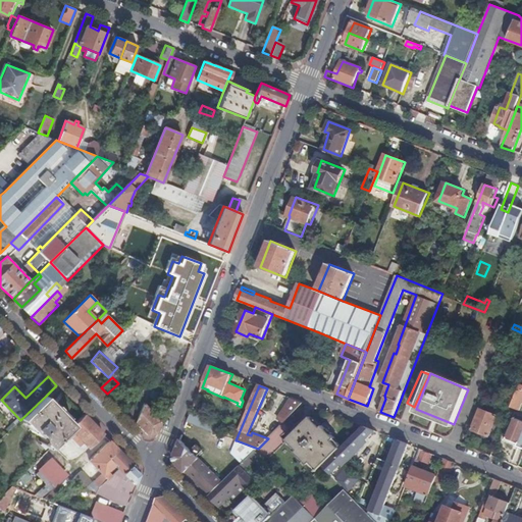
[(521,392),(518,390),(511,407),(520,411),(521,405),(521,392)]
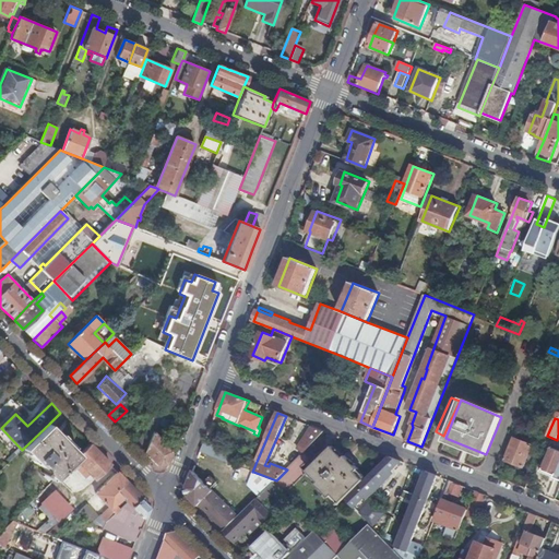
[(49,424),(24,448),(54,479),(63,471),(72,462),(75,460),(80,455),(49,424)]
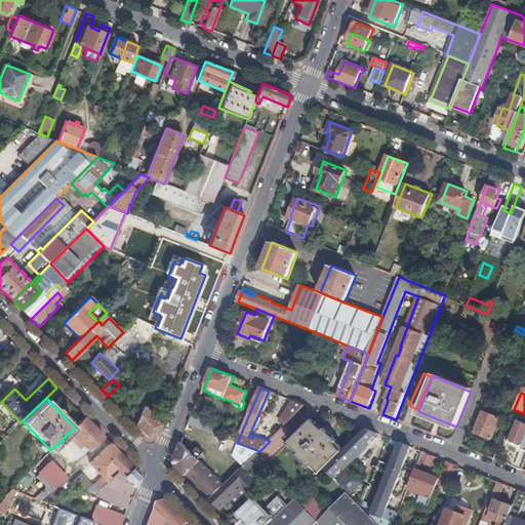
[(306,405),(293,400),(289,412),(286,419),(289,421),(306,405)]
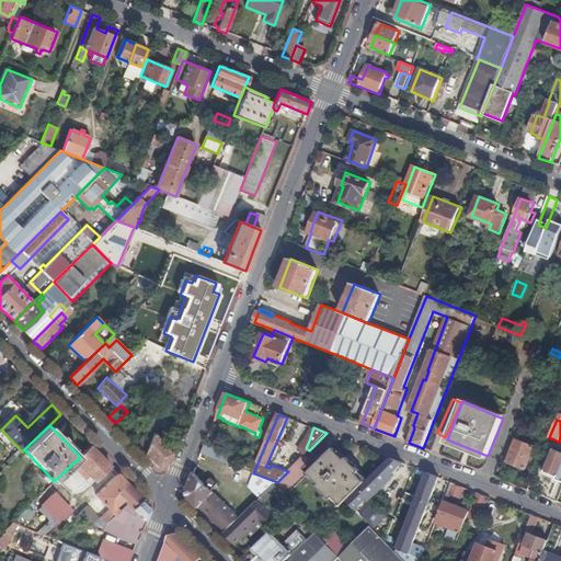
[(168,465),(173,451),(155,433),(146,454),(159,467),(168,465)]
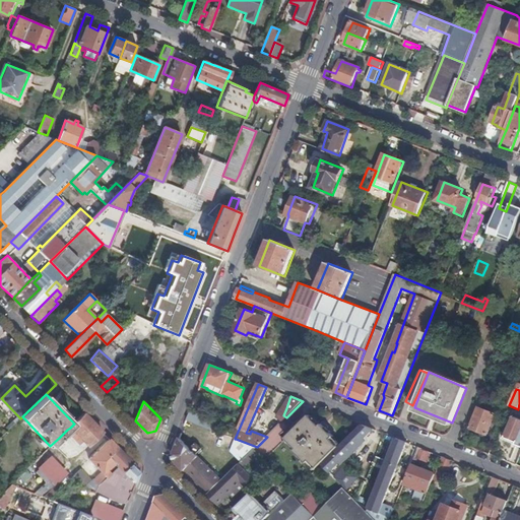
[(478,406),(470,427),(489,434),(497,413),(478,406)]
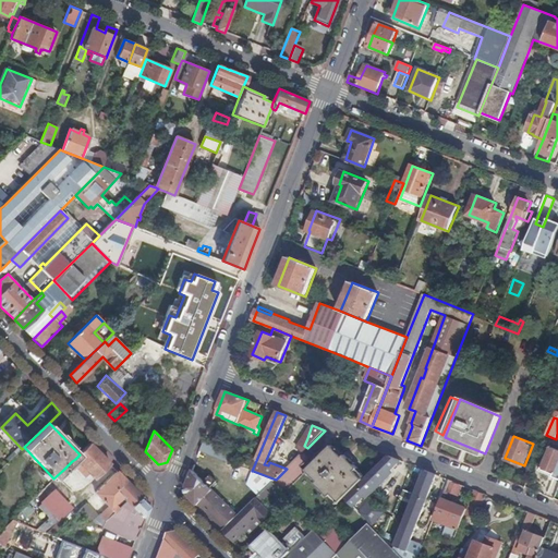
[(102,456),(91,443),(80,455),(75,459),(95,478),(110,463),(102,456)]
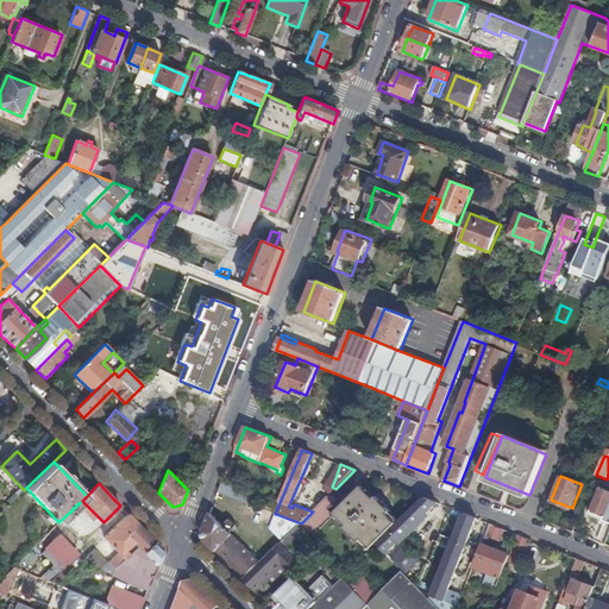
[(253,496),(223,484),(219,493),(251,504),(253,496)]
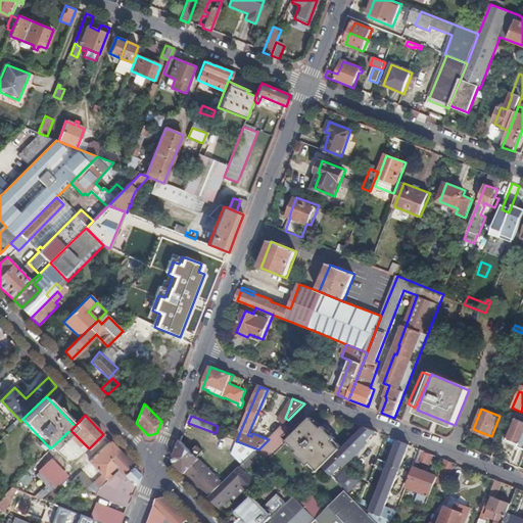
[(324,468),(342,449),(334,442),(337,439),(324,426),(321,429),(311,419),(289,440),(299,450),(296,453),(310,466),(313,464),(320,472),(324,468)]
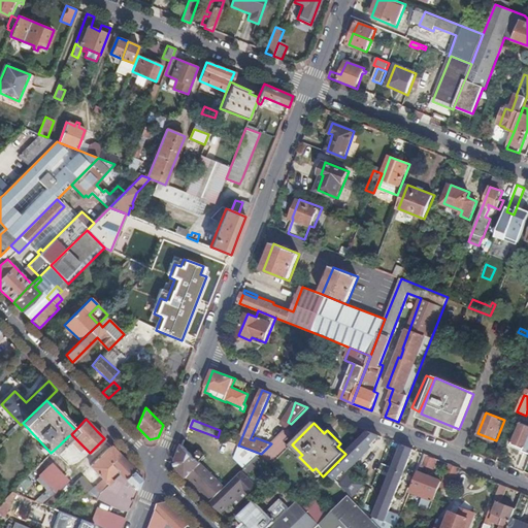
[(524,451),(527,452),(527,426),(521,423),(513,443),(525,449),(524,451)]
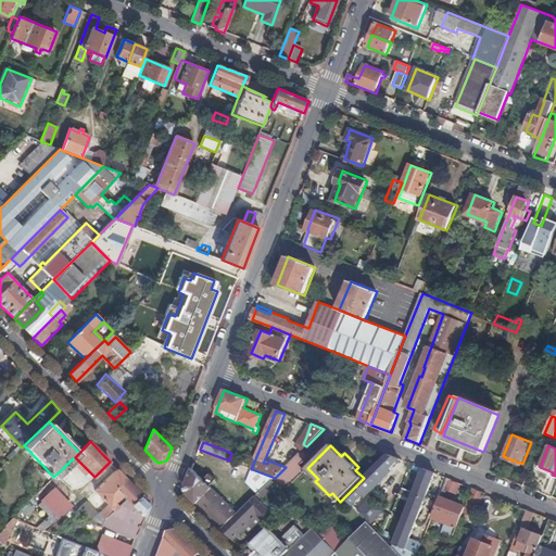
[(400,459),(388,455),(364,478),(344,497),(352,505),(362,496),(364,498),(373,491),(370,489),(400,459)]
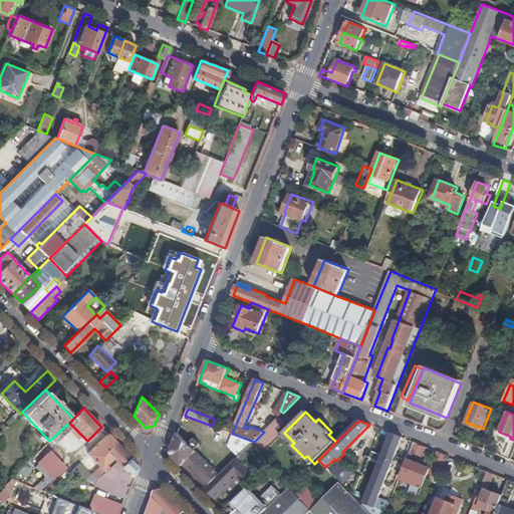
[(189,444),(178,433),(172,449),(174,457),(206,490),(220,476),(194,450),(199,444),(194,439),(189,444)]
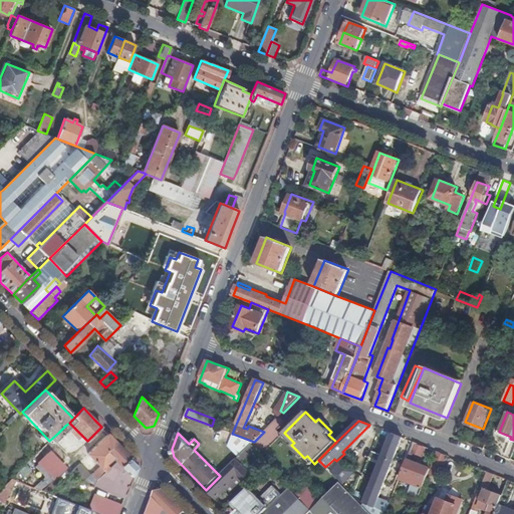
[(254,442),(233,434),(228,446),(239,457),(251,445),(254,442)]
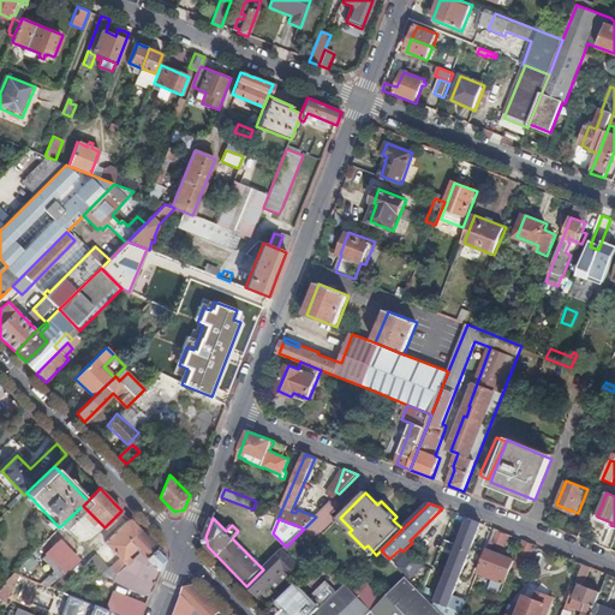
[(482,524),(470,519),(436,605),(445,614),(461,614),(464,611),(451,605),(482,524)]
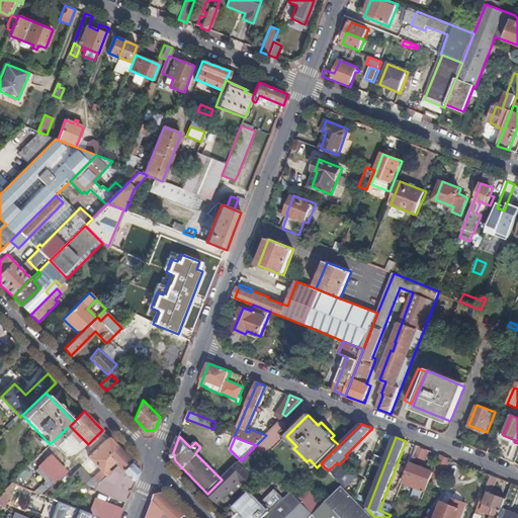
[(123,451),(110,438),(89,458),(102,471),(106,476),(98,485),(105,489),(103,493),(117,500),(126,503),(139,469),(139,466),(123,451)]
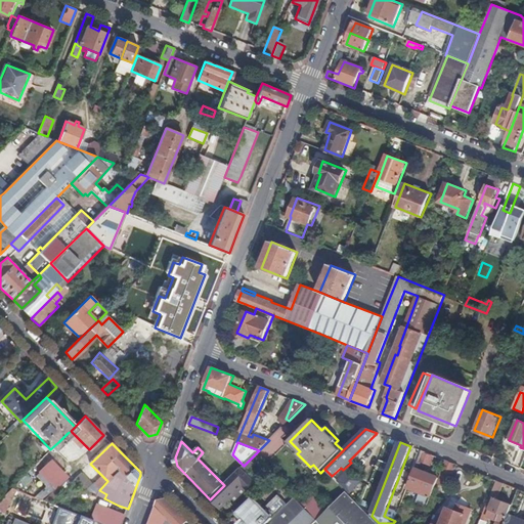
[(256,453),(244,466),(224,485),(210,499),(221,510),(245,486),(248,489),(255,482),(248,474),(262,460),(256,453)]
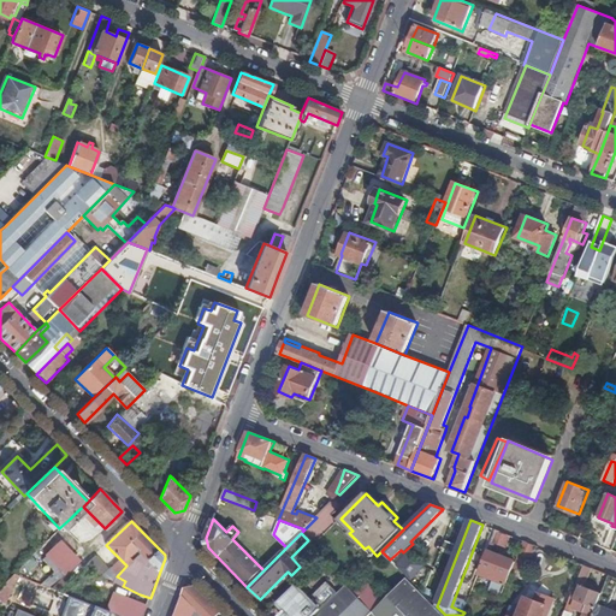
[(537,546),(525,542),(516,562),(514,568),(526,573),(537,546)]
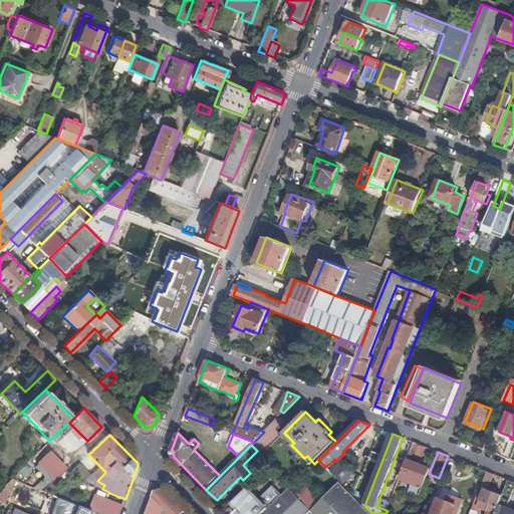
[(48,494),(69,473),(50,453),(39,464),(49,474),(34,488),(48,494)]
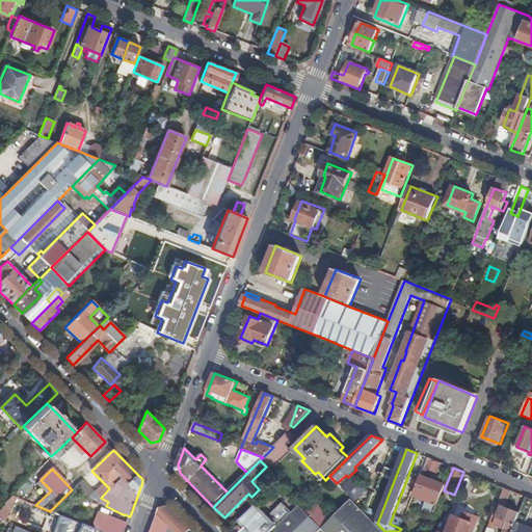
[(422,476),(415,496),(421,498),(424,488),(434,493),(430,504),(437,507),(444,490),(446,485),(422,476)]
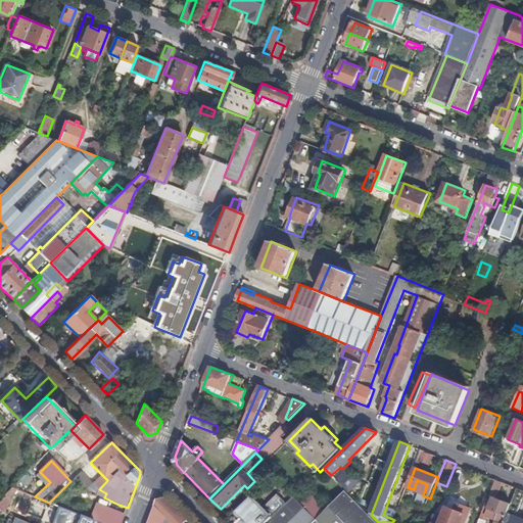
[(26,485),(31,475),(24,472),(19,482),(26,485)]
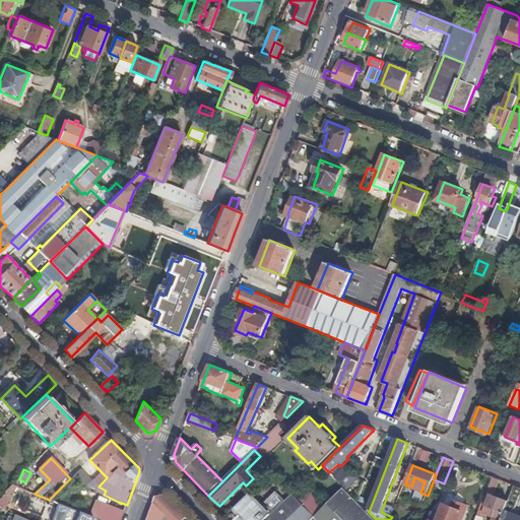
[(81,469),(74,476),(85,486),(91,479),(81,469)]
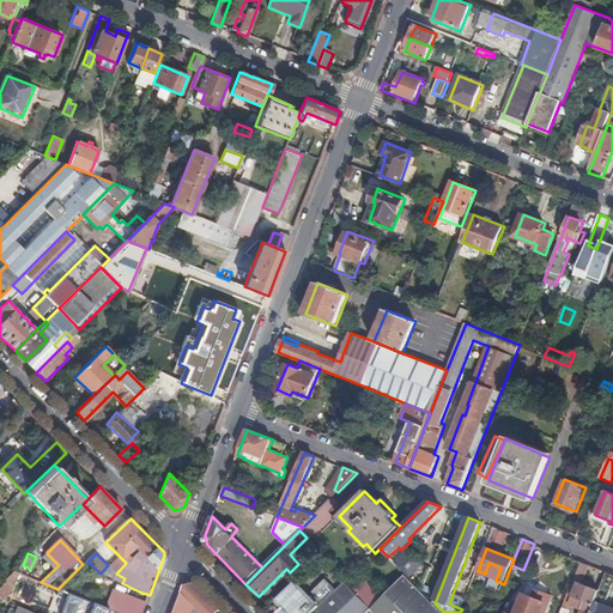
[(126,563),(121,558),(110,568),(116,574),(126,563)]
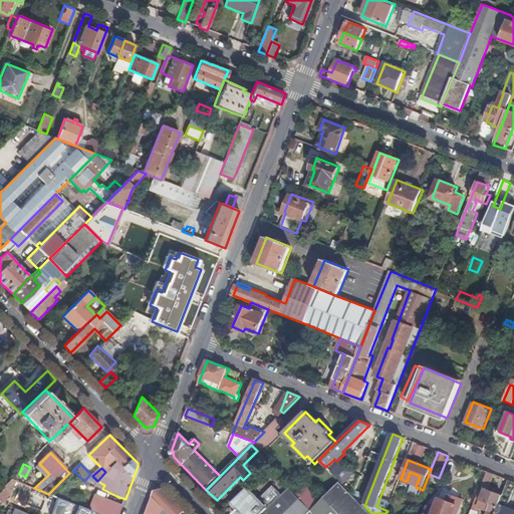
[(495,475),(488,472),(470,513),(477,513),(480,507),(488,510),(486,513),(495,513),(503,496),(494,493),(489,490),(495,475)]
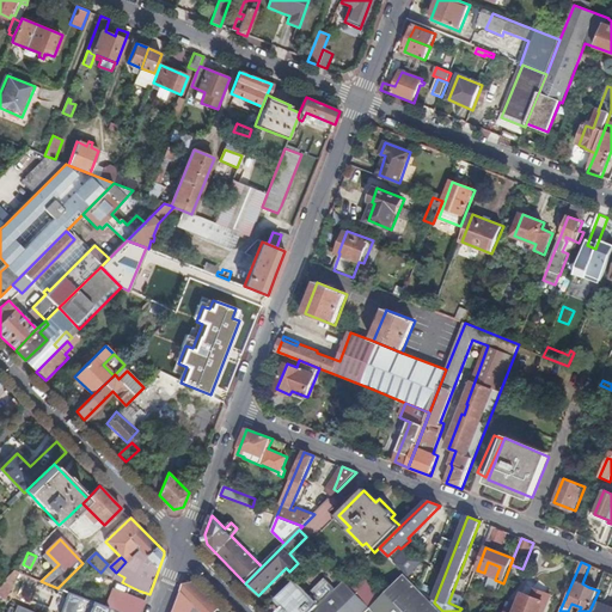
[(595,568),(589,565),(582,583),(588,587),(595,568)]
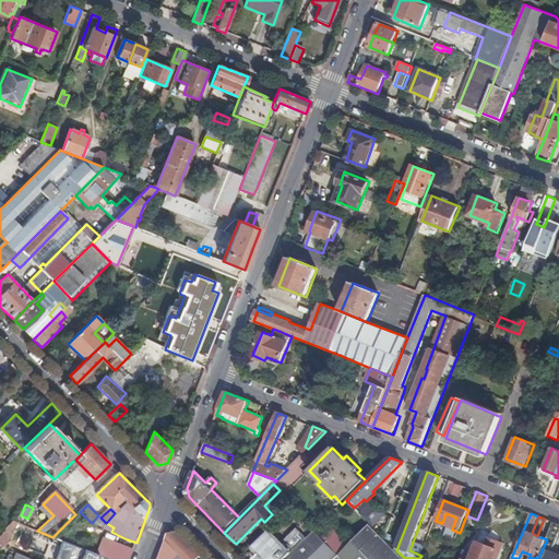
[(6,527),(0,533),(0,545),(4,548),(18,523),(12,521),(6,527)]
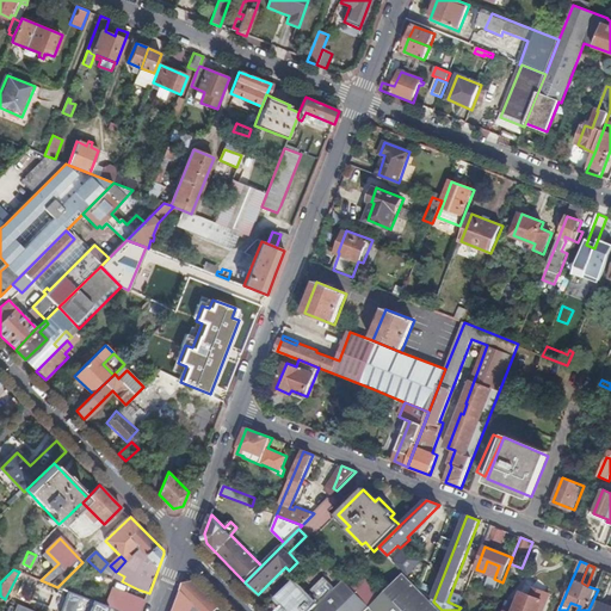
[(598,590),(588,610),(610,610),(610,606),(603,604),(610,584),(610,573),(605,571),(598,590)]
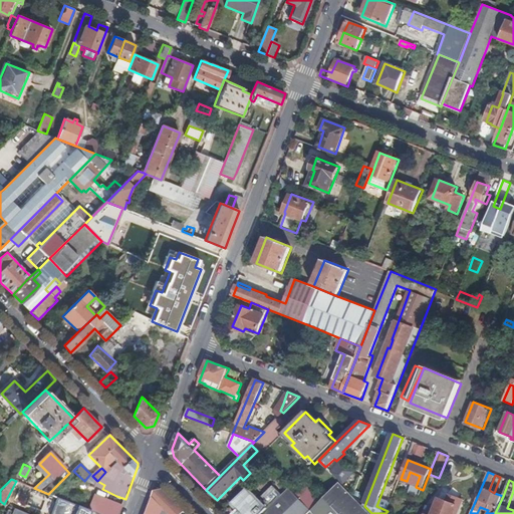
[(94,485),(102,489),(104,485),(97,481),(94,485)]
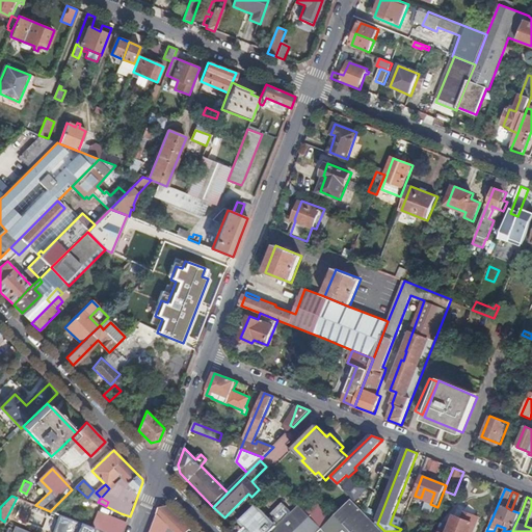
[(367,513),(352,499),(333,519),(318,531),(384,531),(377,524),(367,513)]
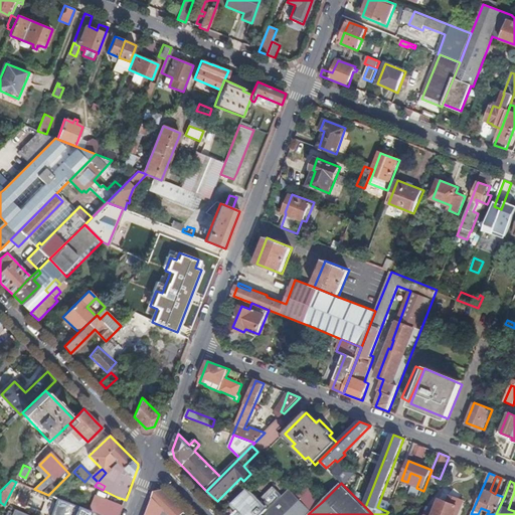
[(264,514),(284,497),(274,487),(260,501),(253,495),(239,509),(243,514),(264,514)]
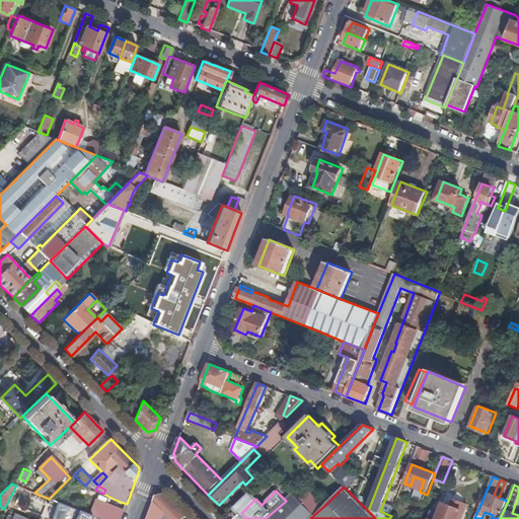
[(298,500),(292,494),(286,501),(266,518),(310,518),(324,506),(308,491),(298,500)]
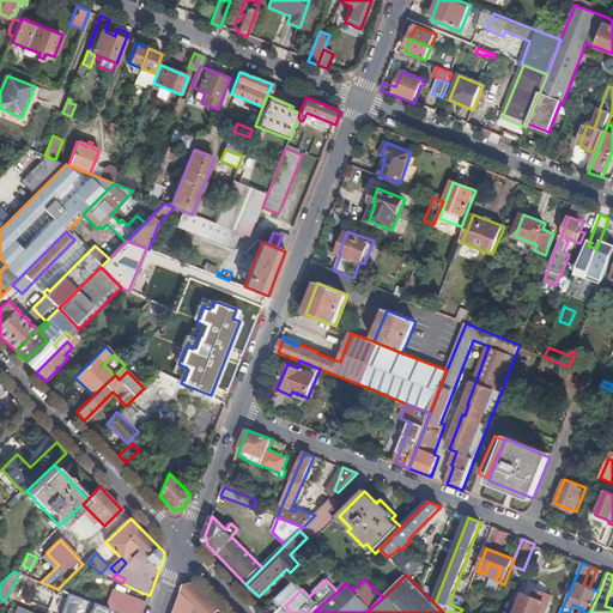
[(205,612),(217,612),(222,608),(196,582),(186,584),(174,612),(193,612),(196,605),(205,612)]
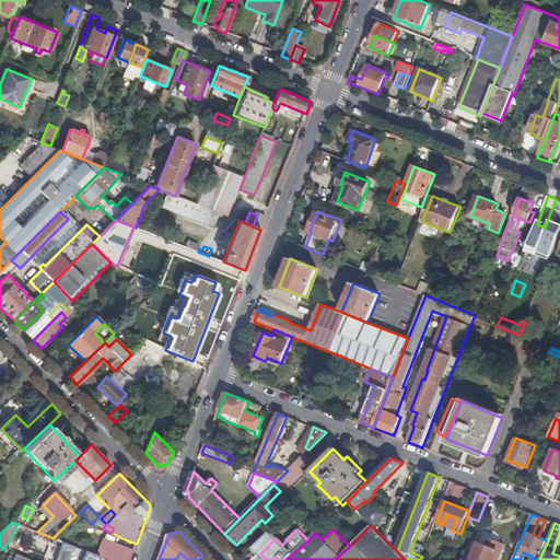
[(106,559),(129,559),(132,552),(104,541),(98,557),(106,559)]
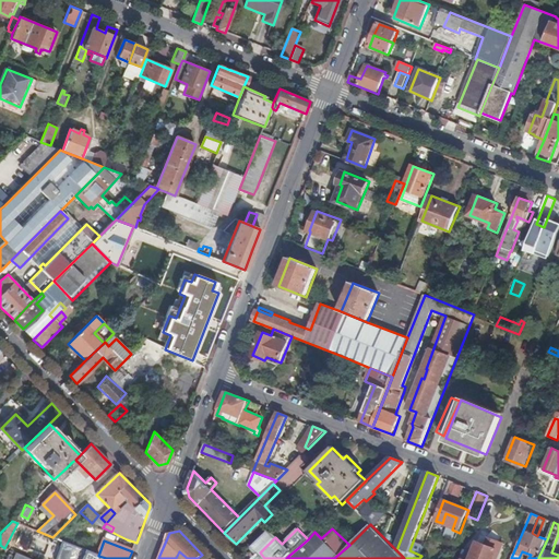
[(494,558),(498,550),(478,542),(473,555),(470,554),(467,554),(463,557),(462,558),(494,558)]
